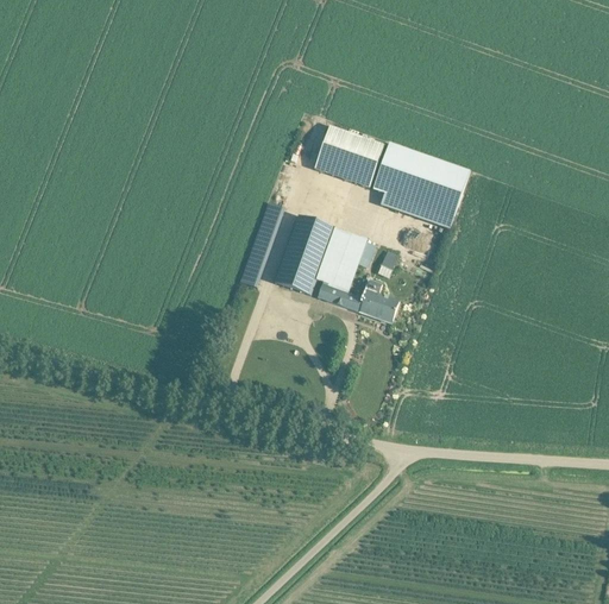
[(315,167),(370,186),(385,143),(331,124),(315,167)]
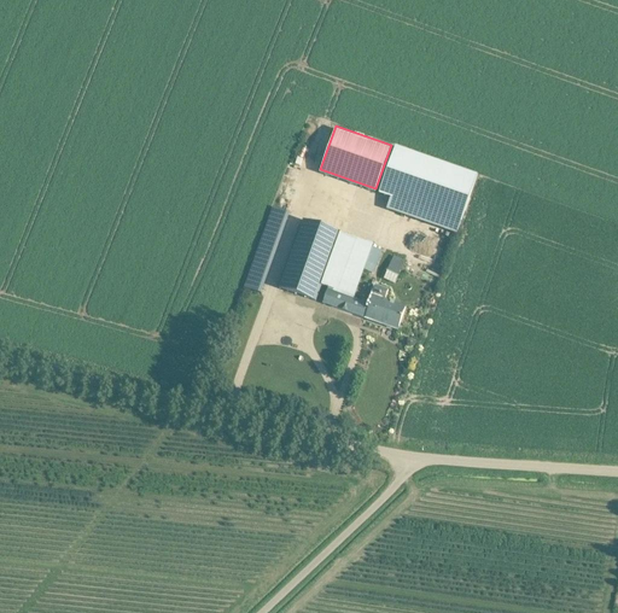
[(395,144),(379,190),(459,217),(476,171),(395,144)]
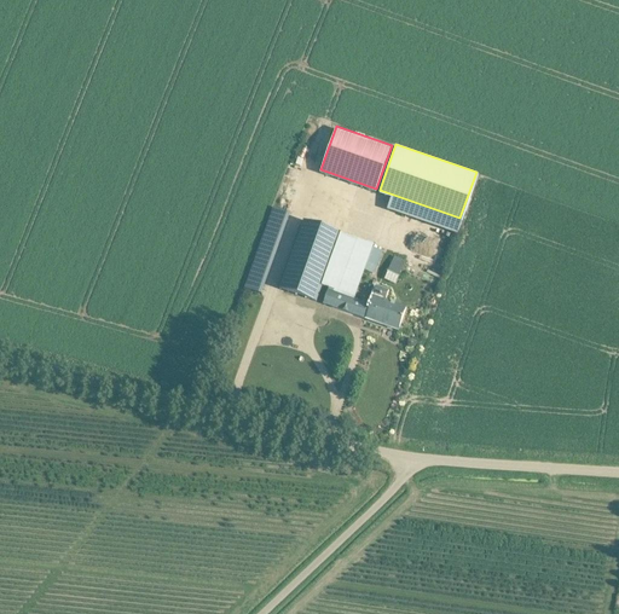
[(284,192),(272,229),(287,233),(299,197),(284,192)]
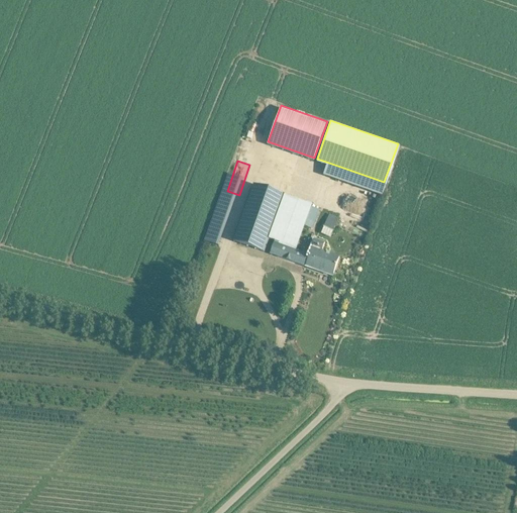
[(269,236),(284,191),(253,181),(233,238),(264,249),(269,236)]
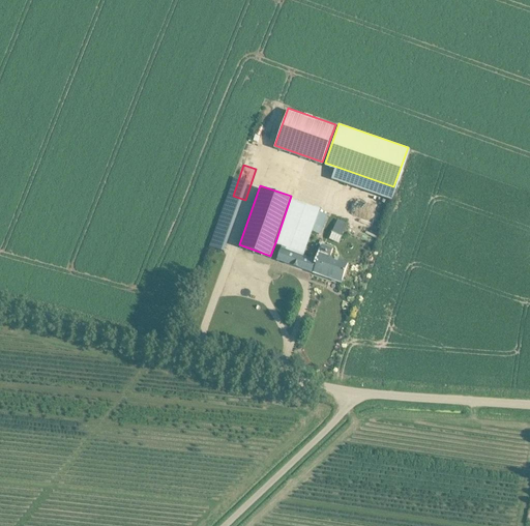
[(292,196),(275,242),(281,243),(277,259),(310,269),(314,260),(315,258),(314,257),(302,253),(313,229),(320,209),(321,206),(292,196)]
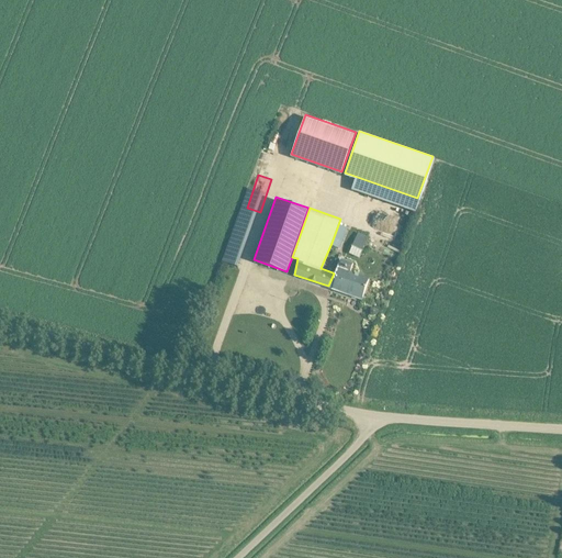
[(339,245),(347,224),(339,222),(332,243),(339,245)]
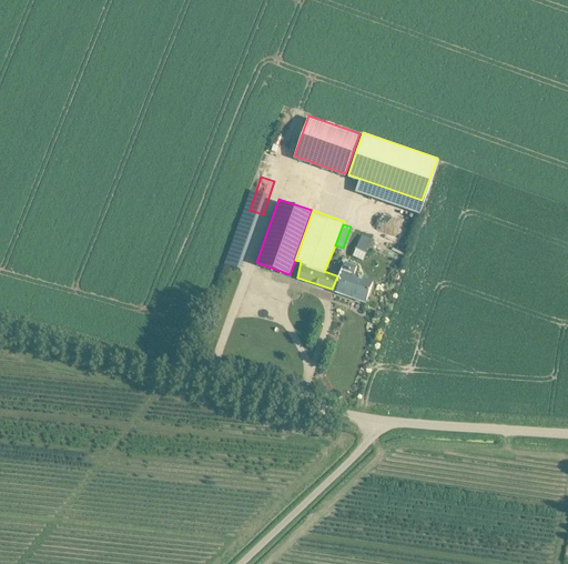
[(372,237),(362,232),(356,245),(365,250),(372,237)]
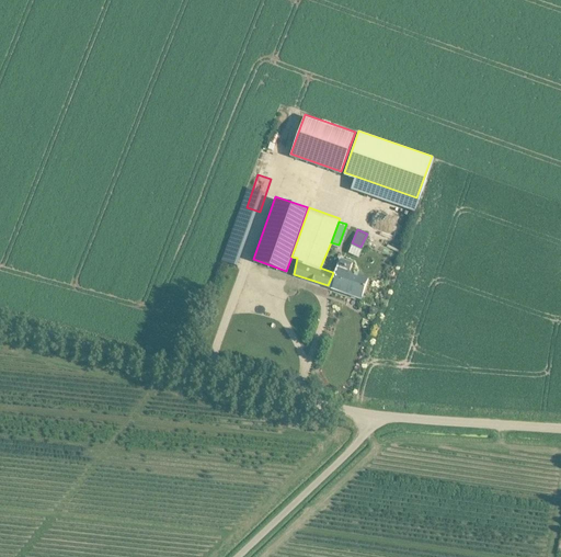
[(333,273),(332,275),(329,285),(361,296),(368,275),(350,269),(353,260),(342,257),(338,272),(332,270),(332,272),(333,273)]
